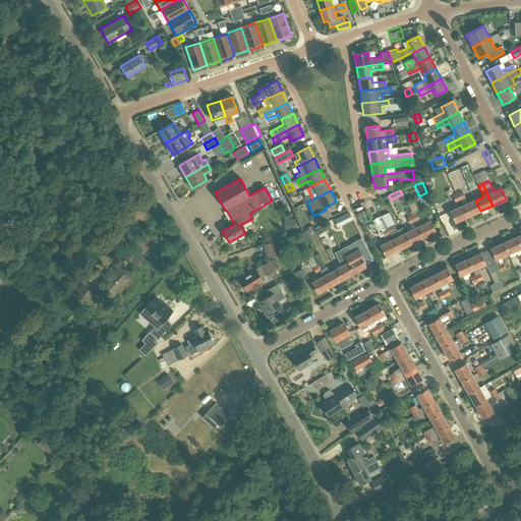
[(462,191),(457,193),(460,200),(465,198),(462,191)]
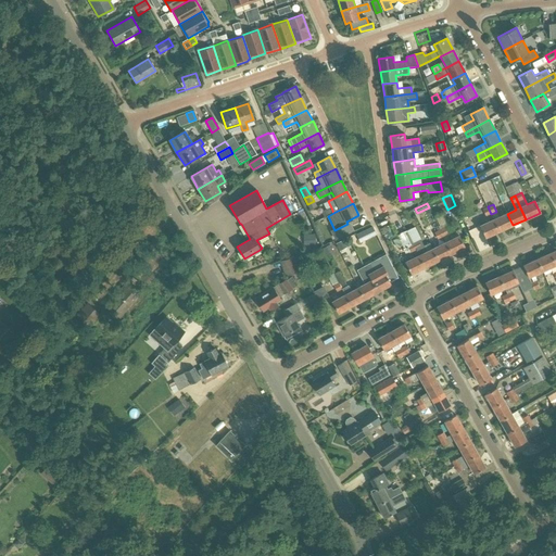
[(491,214),(488,206),(482,209),(485,216),(491,214)]
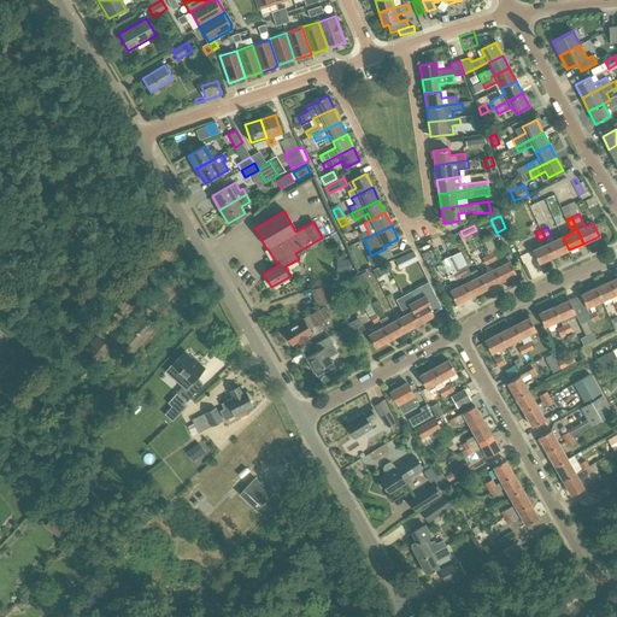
[(360,241),(364,240),(370,236),(368,230),(359,234),(358,236),(360,241)]
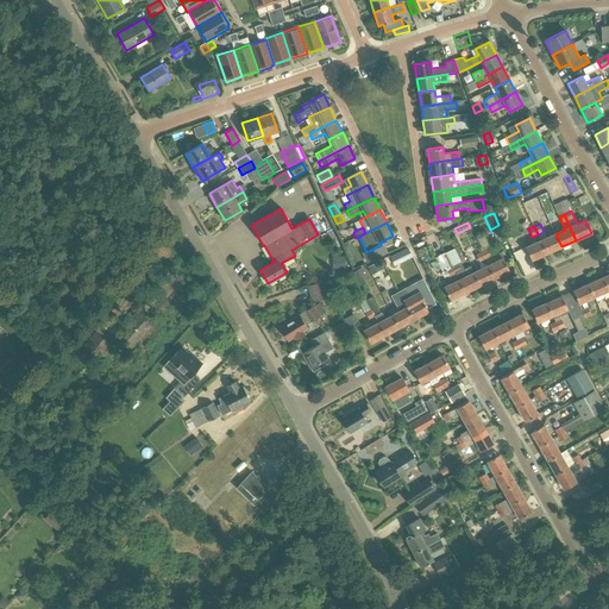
[(562,246),(556,234),(546,238),(541,240),(546,253),(562,246)]
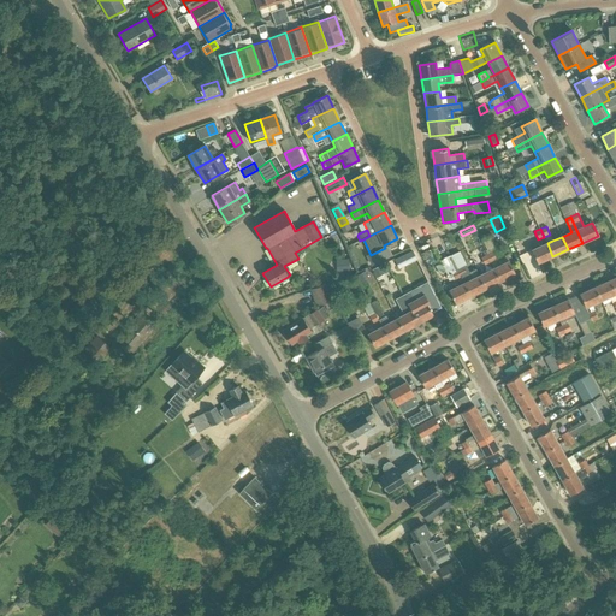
[(350,250),(360,247),(357,240),(348,242),(350,250)]
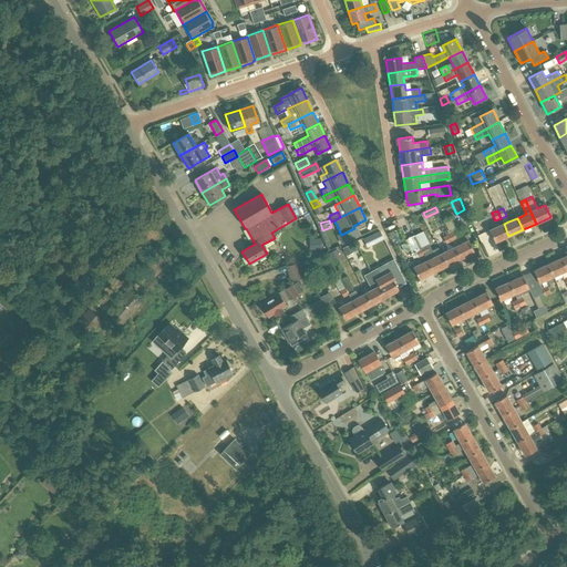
[(495,243),(508,236),(504,224),(490,230),(495,243)]
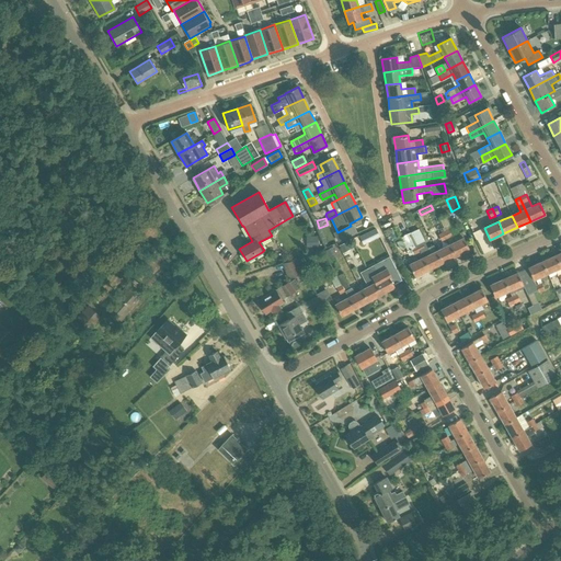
[(359,236),(359,237),(364,244),(379,237),(375,229),(375,228),(359,236)]
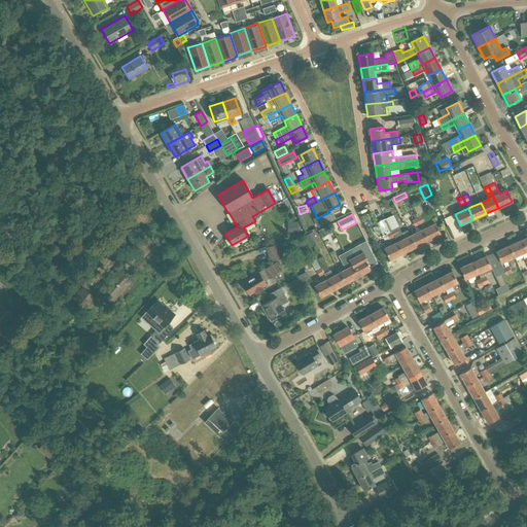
[(391,231),(399,227),(393,215),(385,219),(391,231)]
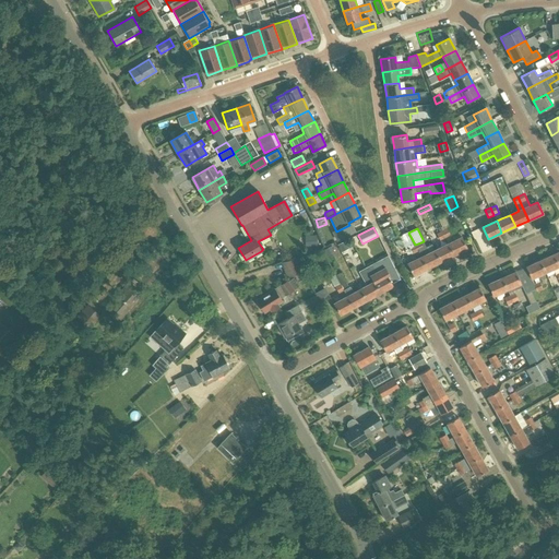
[(414,246),(415,245),(408,233),(400,237),(405,249),(409,248),(414,246)]
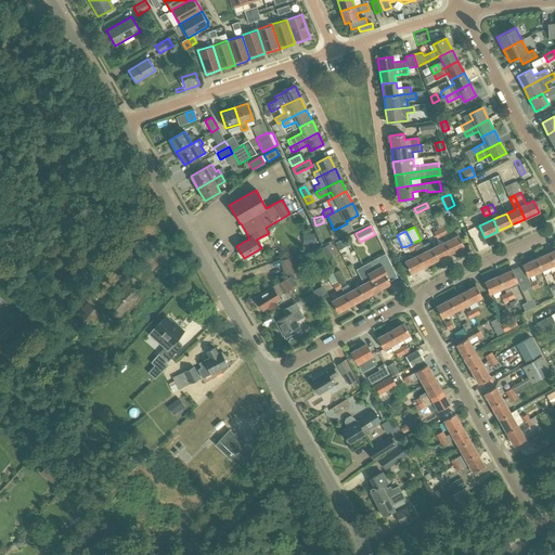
[(444,242),(451,254),(465,246),(460,234),(444,242)]
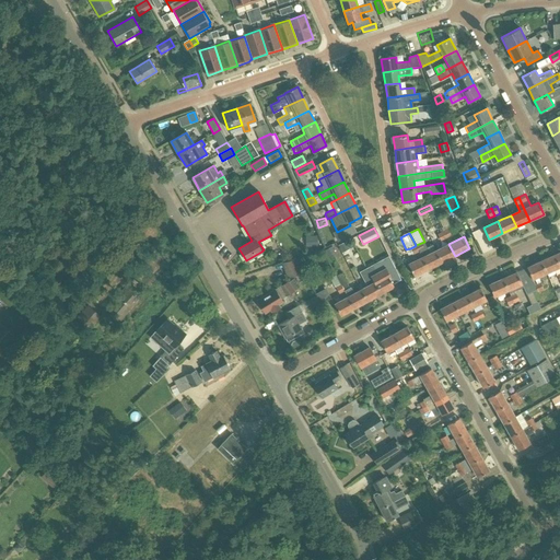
[(306,238),(306,248),(317,247),(317,237),(306,238)]
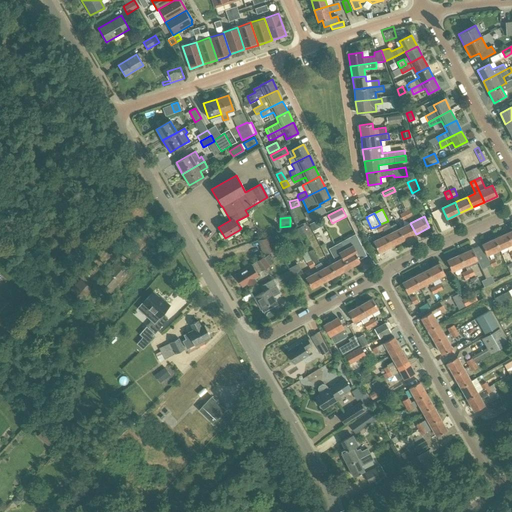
[(390,246),(403,240),(398,229),(395,224),(390,226),(388,221),(380,224),(383,231),(385,235),(390,246)]
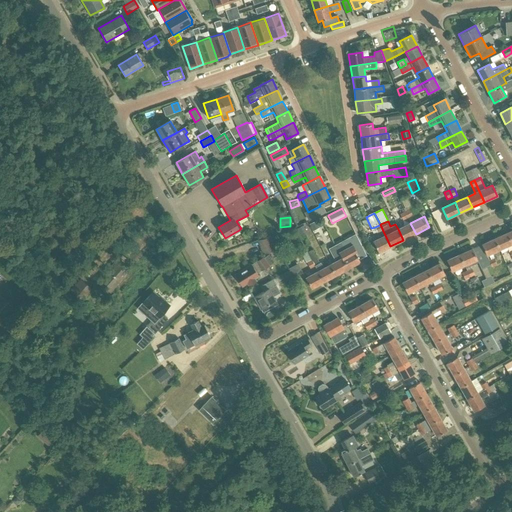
[(398,229),(403,240),(416,234),(410,223),(398,229)]
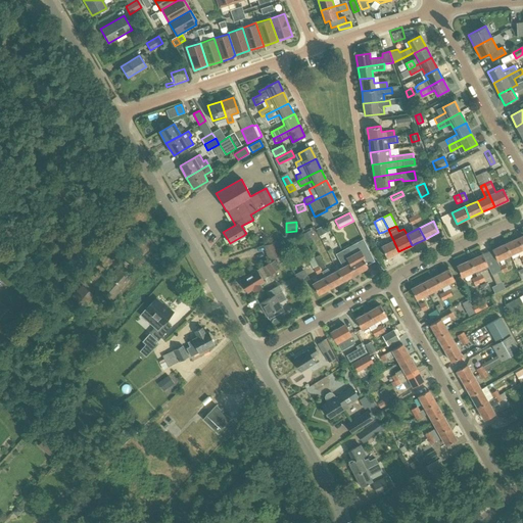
[(310,230),(304,233),(307,239),(313,237),(310,230)]
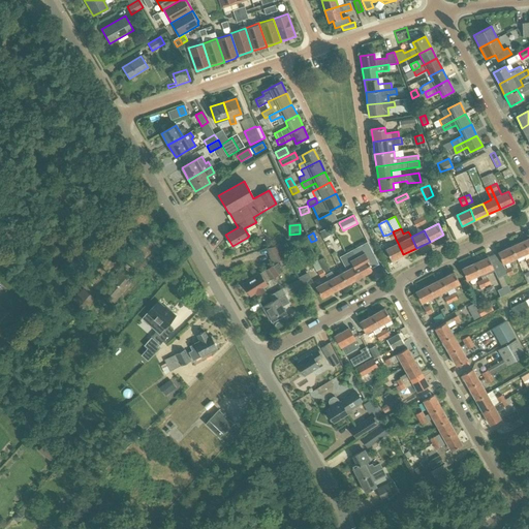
[(524,241),(510,247),(516,257),(524,254),(528,266),(528,251),(528,252),(524,241)]
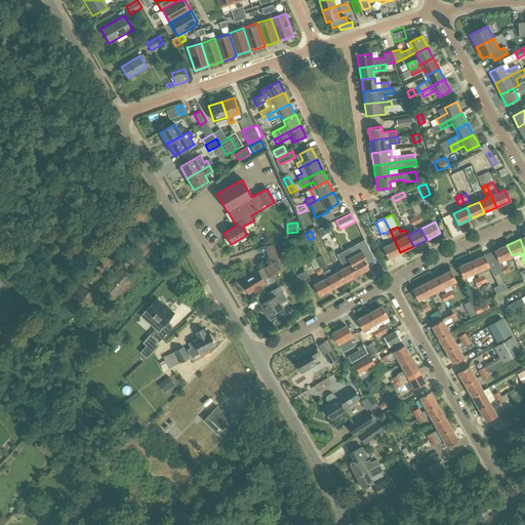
[(400,252),(395,241),(382,247),(388,258),(400,252)]
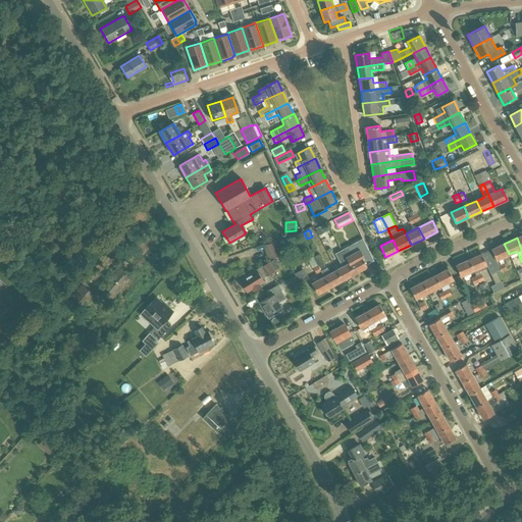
[(275,241),(263,246),(268,258),(280,254),(275,241)]
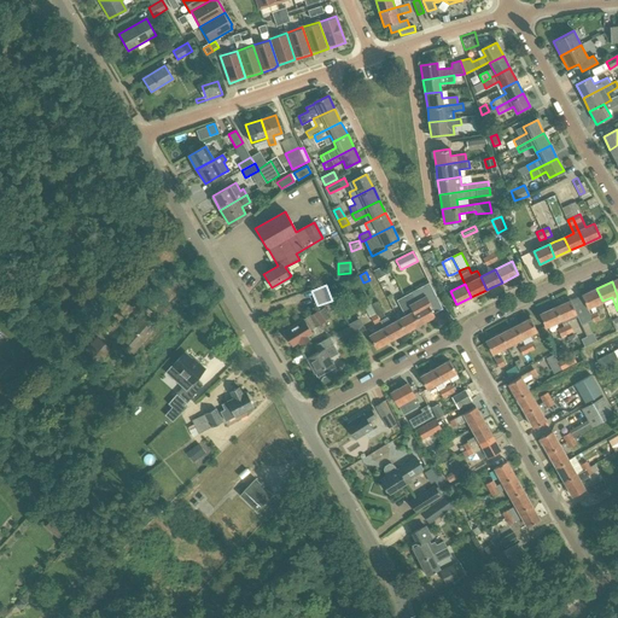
[(593,305),(602,301),(596,289),(582,295),(588,308),(593,305)]
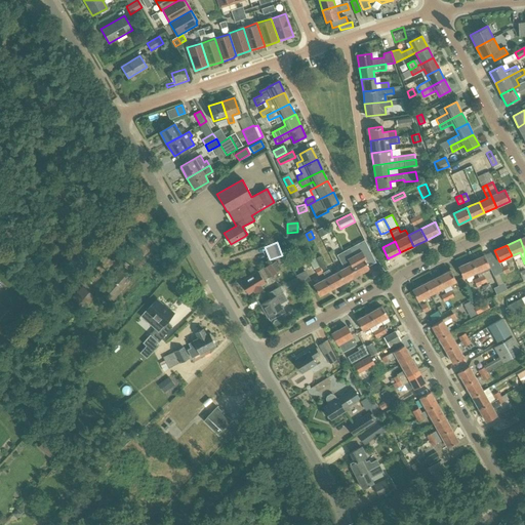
[(344,253),(347,259),(350,265),(356,276),(369,269),(367,266),(368,265),(369,267),(375,264),(369,253),(364,255),(362,251),(352,256),(349,250),(344,253)]
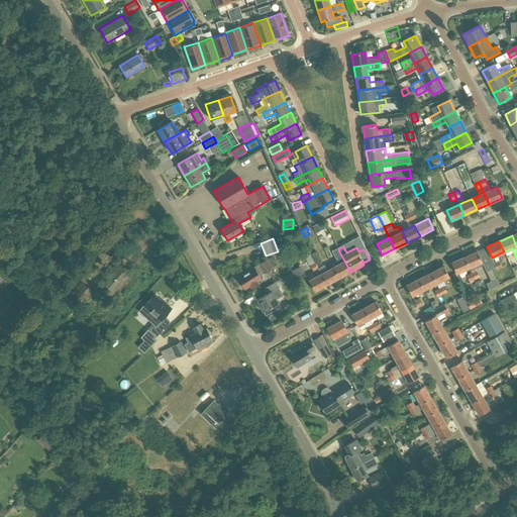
[(477,250),(463,256),(469,268),(470,271),(483,265),(477,250)]
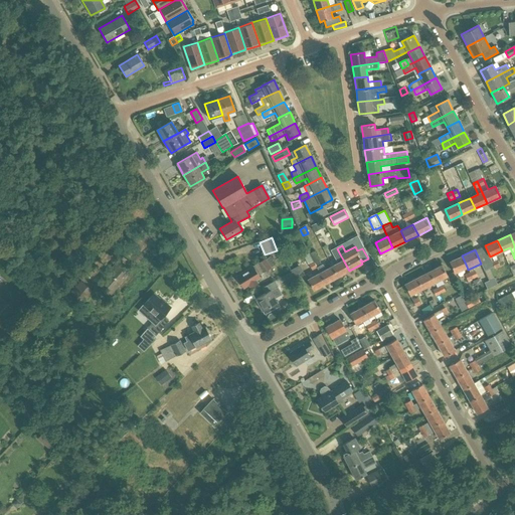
[(325,284),(337,277),(331,266),(325,270),(322,265),(321,265),(314,251),(308,254),(313,262),(316,268),(319,273),(325,284)]
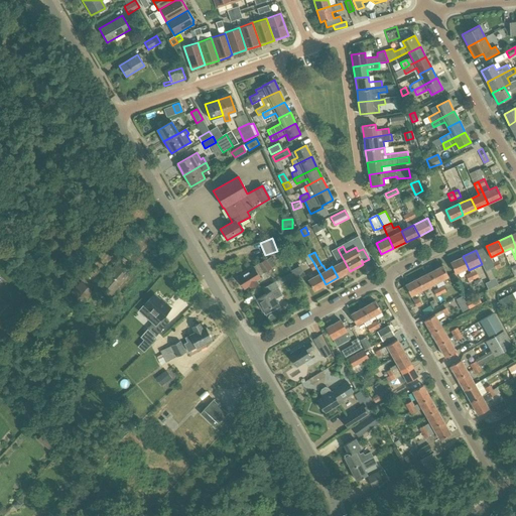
[(455,273),(468,267),(463,256),(449,262),(455,273)]
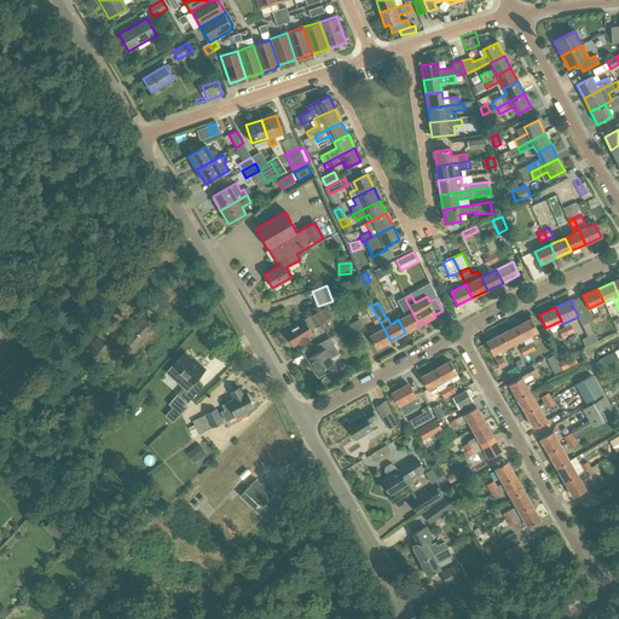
[(283,333),(291,346),(298,342),(300,346),(308,340),(307,336),(312,333),(310,330),(330,318),(324,308),(318,312),(317,311),(283,333)]
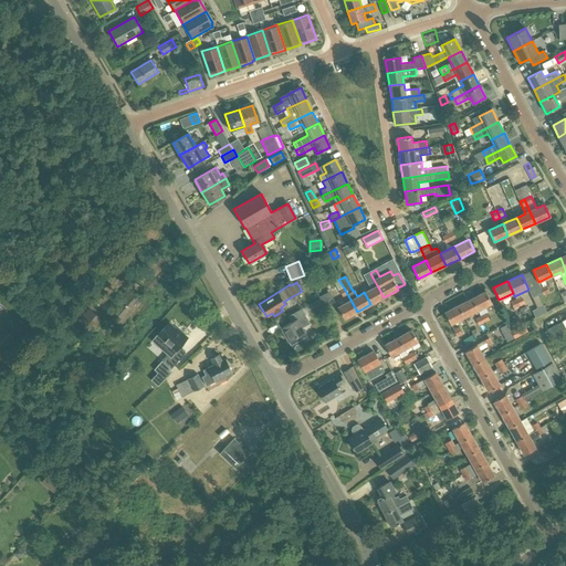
[(364,292),(370,304),(384,297),(377,285),(364,292)]
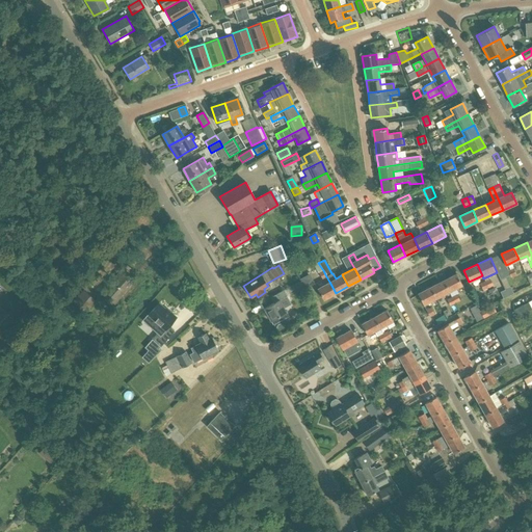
[(102,293),(114,303),(134,281),(122,270),(102,293)]
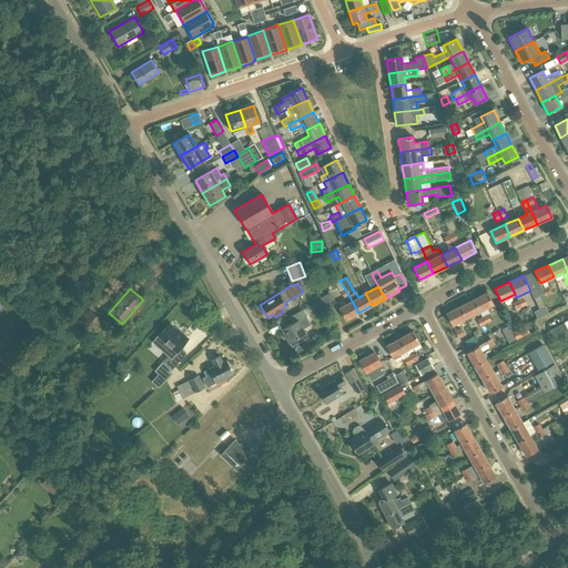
[(473,298),(479,311),(493,304),(487,292),(473,298)]
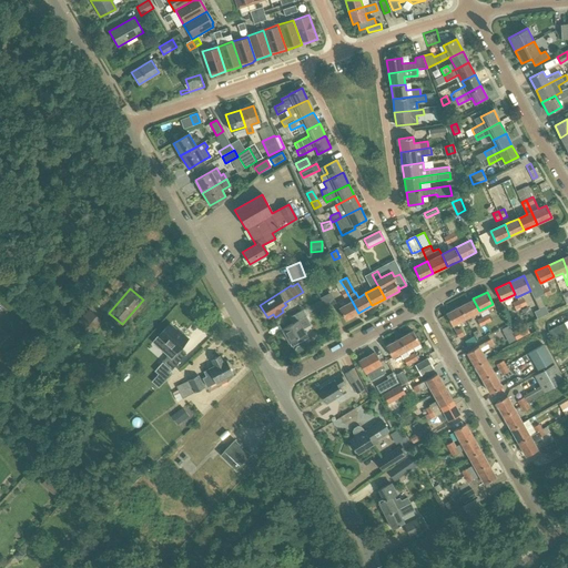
[(534,298),(539,310),(545,306),(540,296),(534,298)]
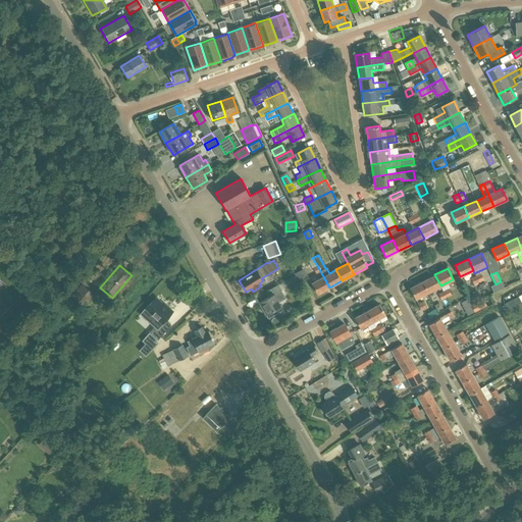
[(422,281),(428,292),(440,285),(434,274),(422,281)]
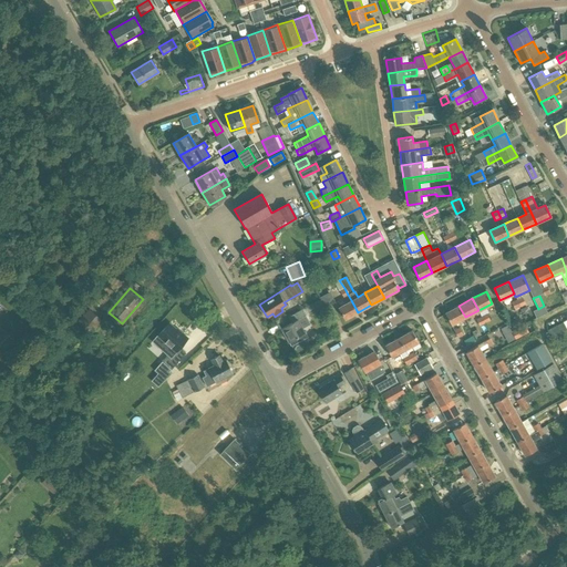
[(344,319),(358,312),(351,300),(338,308),(344,319)]
